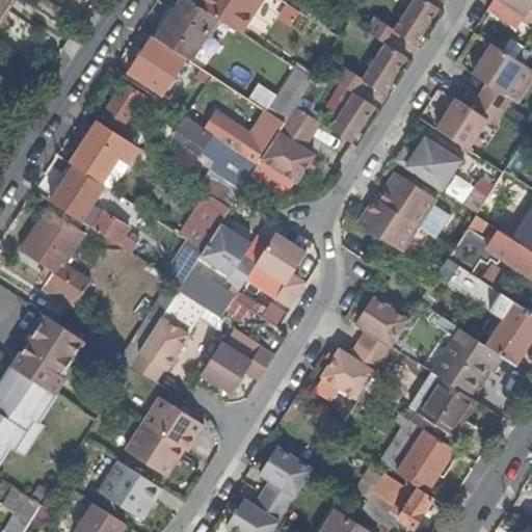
[(0,0),(0,8),(3,10),(9,0),(0,0)]
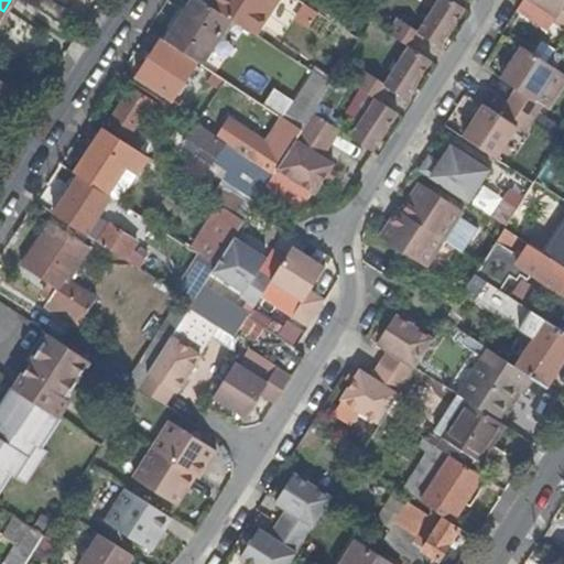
[(202,64),(231,20),(214,8),(208,4),(204,1),(202,0),(194,0),(167,42),(198,62),(202,64)]
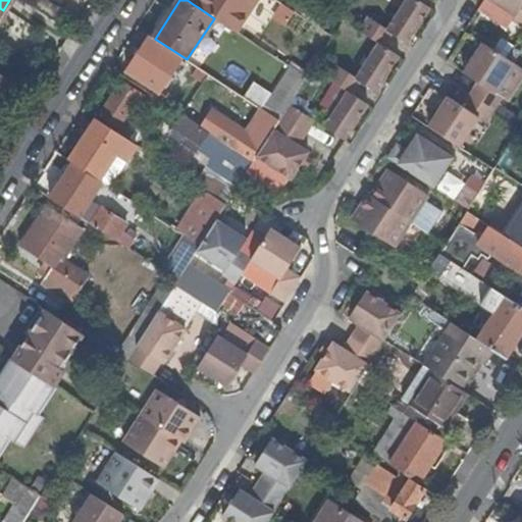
[(236,33),(257,0),(202,0),(198,7),(214,18),(236,33)]
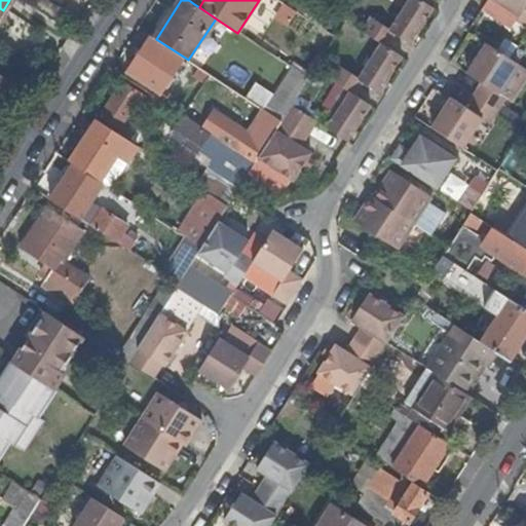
[(434,7),(422,0),(410,0),(391,30),(372,16),(363,31),(382,43),(387,46),(396,33),(412,42),(434,7)]
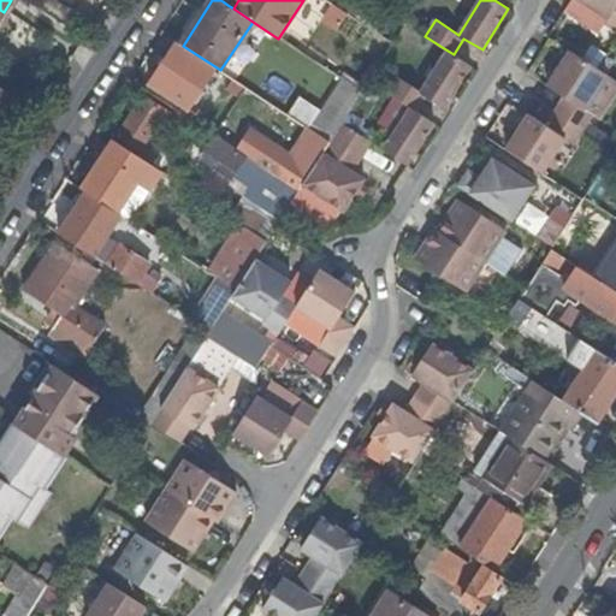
[(615,30),(615,0),(580,0),(610,19),(606,24),(615,30)]
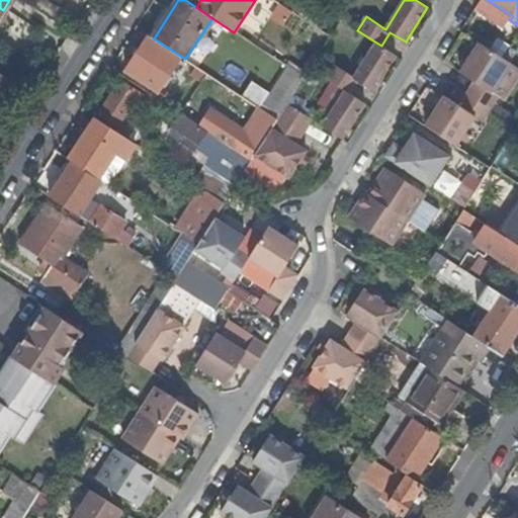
[(297,15),(270,57),(286,67),(304,78),(311,68),(312,66),(299,58),(307,46),(320,54),(331,36),(320,29),(297,15)]
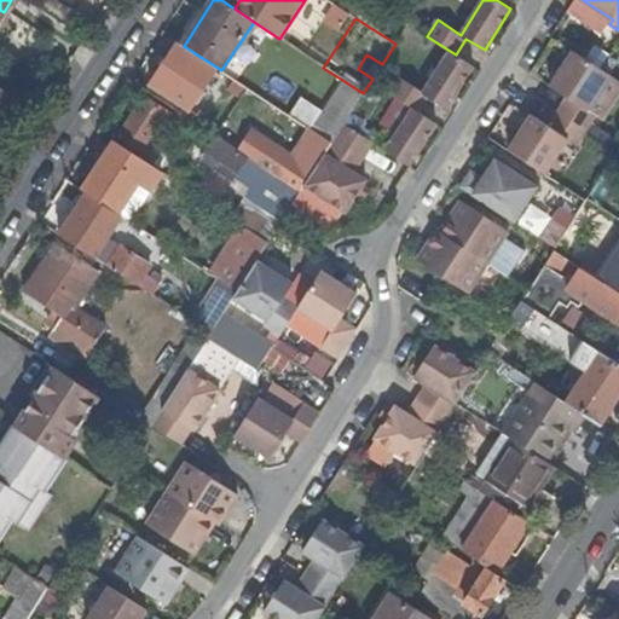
[(207,85),(217,69),(177,44),(150,84),(190,110),(207,85)]
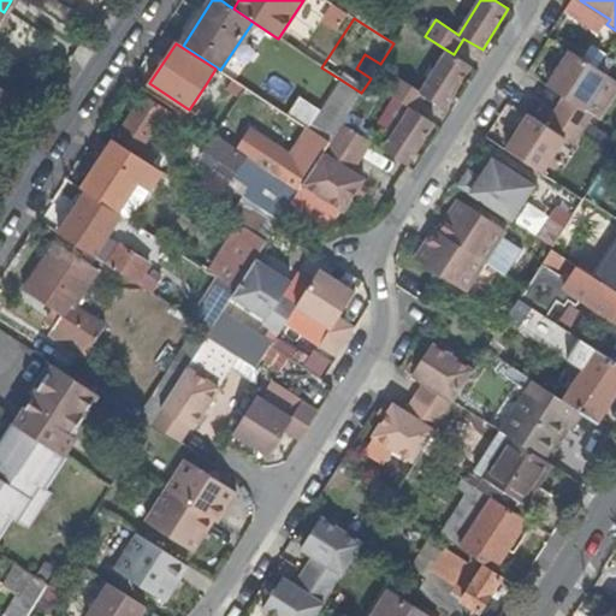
[(454,54),(448,51),(421,92),(398,77),(389,93),(410,108),(416,112),(427,95),(445,107),(472,66),(454,54)]
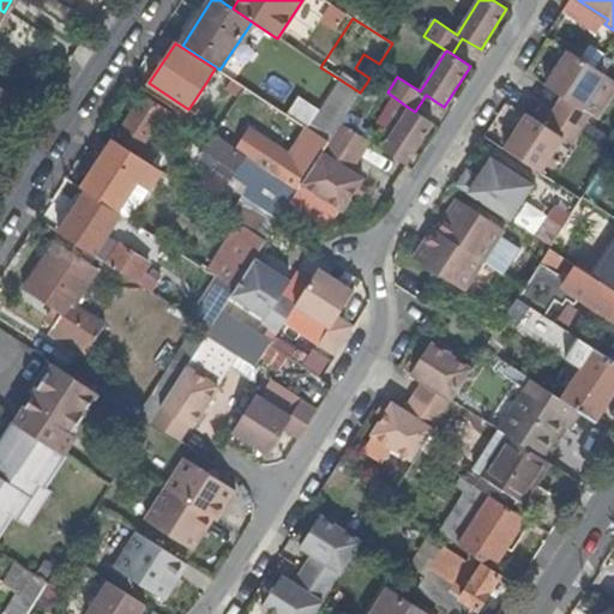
[(606,74),(570,50),(547,85),(564,97),(554,110),(582,128),(591,114),(583,108),(606,74)]
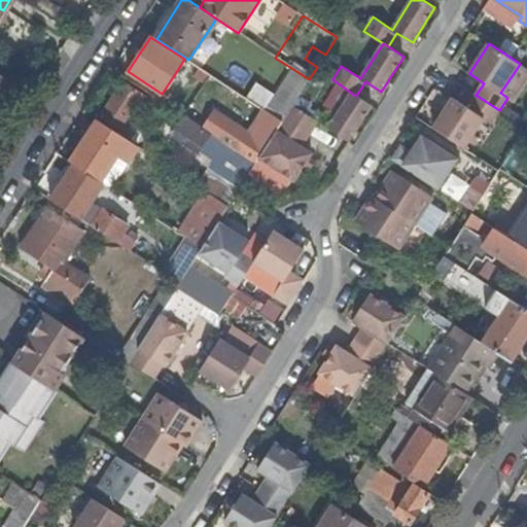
[(184,59),(176,72),(187,79),(197,65),(188,60),(185,58),(184,59)]
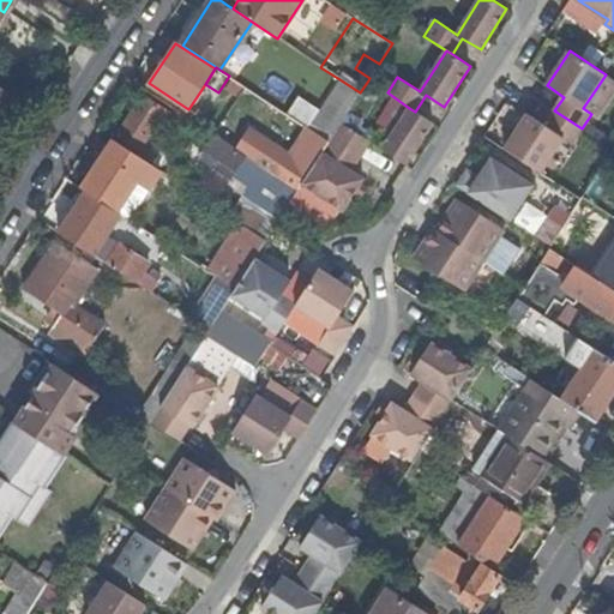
[(299,100),(288,115),(315,133),(329,142),(331,138),(341,122),(360,92),(339,79),(318,113),(299,100)]
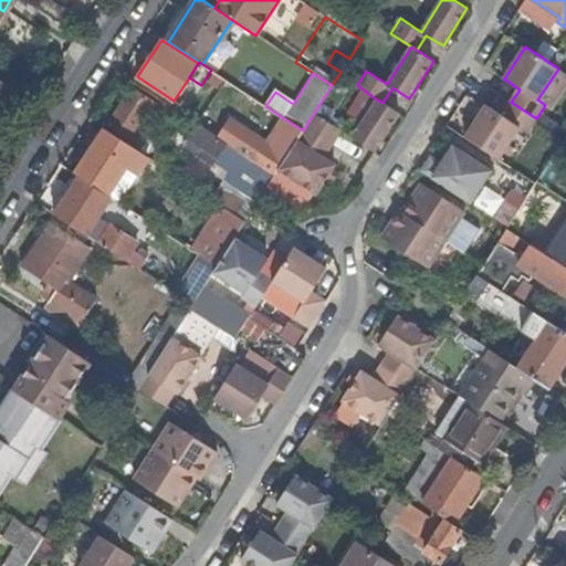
[(0,79),(0,105),(1,105),(12,87),(0,79)]
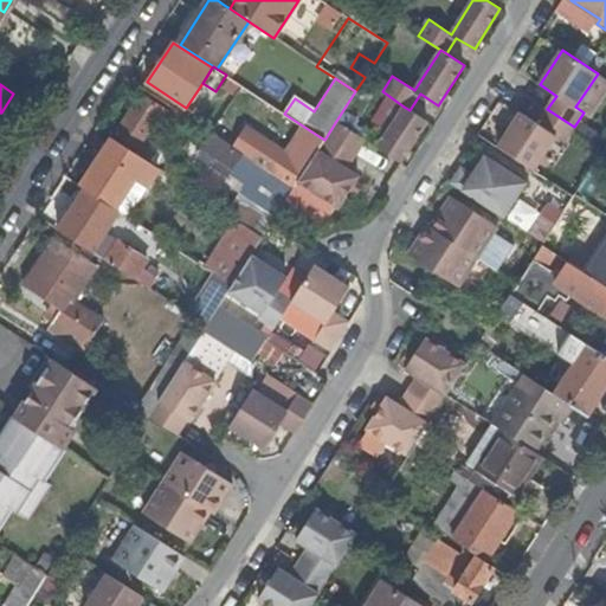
[(167,131),(176,117),(142,96),(116,135),(136,148),(153,123),(167,131)]
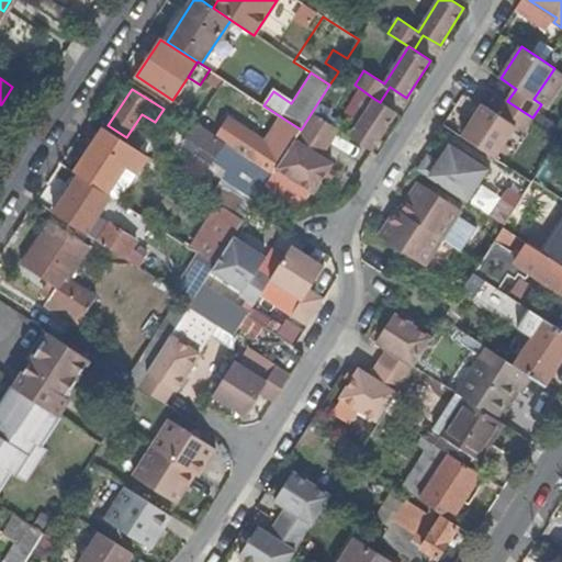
[(380,102),(374,99),(351,136),(372,150),(396,112),(380,102)]
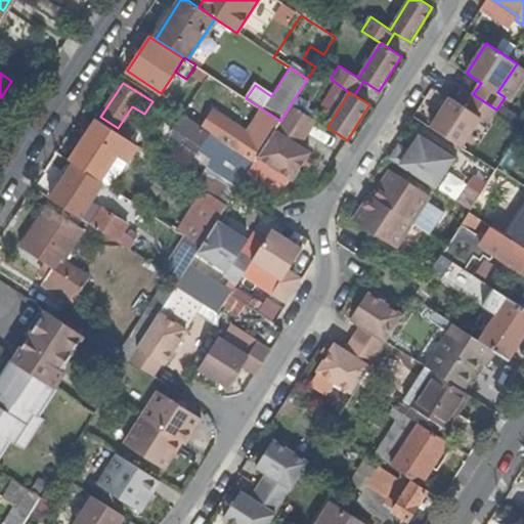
[(496,110),(473,94),(466,106),(450,97),(431,127),(462,147),(481,118),(488,122),(496,110)]
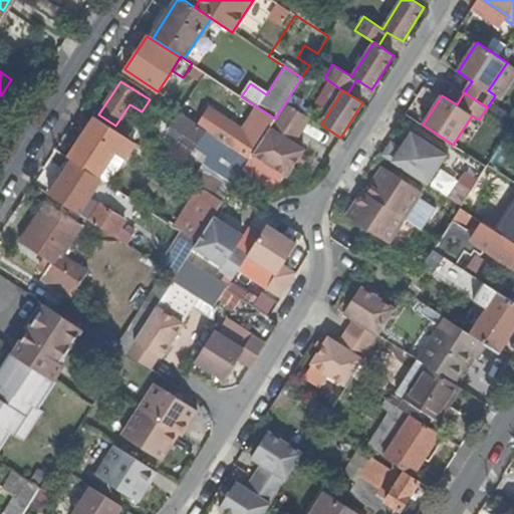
[(310,118),(285,102),(277,115),(302,132),(310,118)]
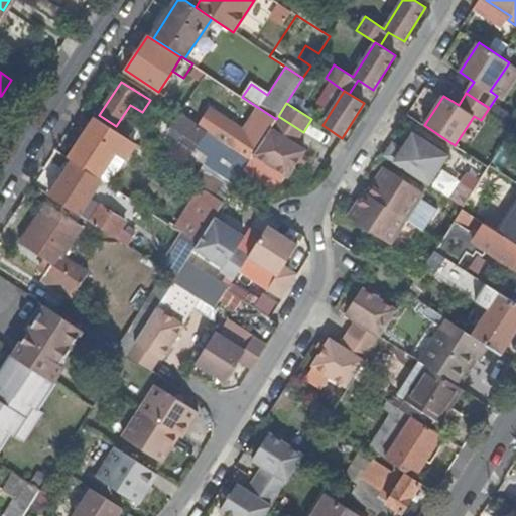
[(200,128),(250,161),(253,156),(261,143),(210,111),(200,128)]
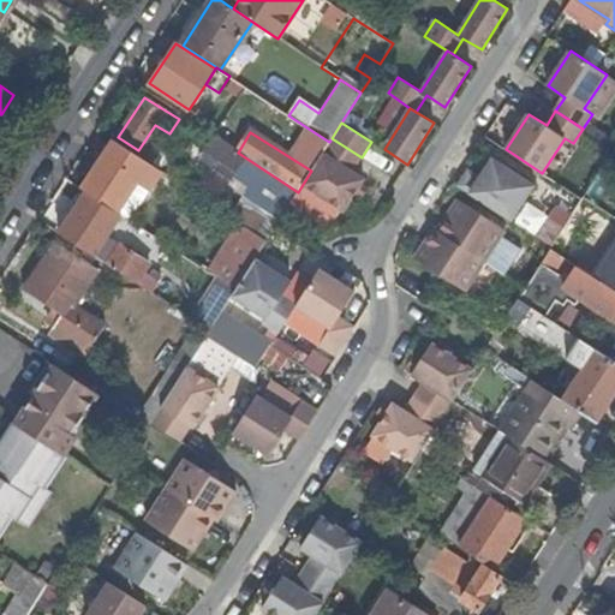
[(317,162),(329,142),(316,133),(303,153),(317,162)]
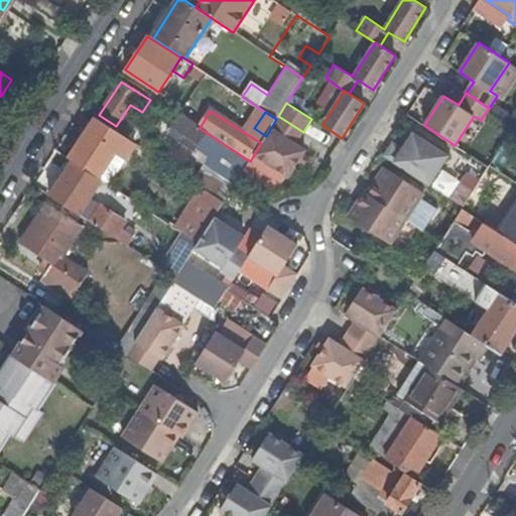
[(224,202),(250,161),(200,128),(180,115),(167,135),(177,142),(175,145),(180,148),(183,145),(205,159),(206,165),(195,182),(206,189),(224,202)]
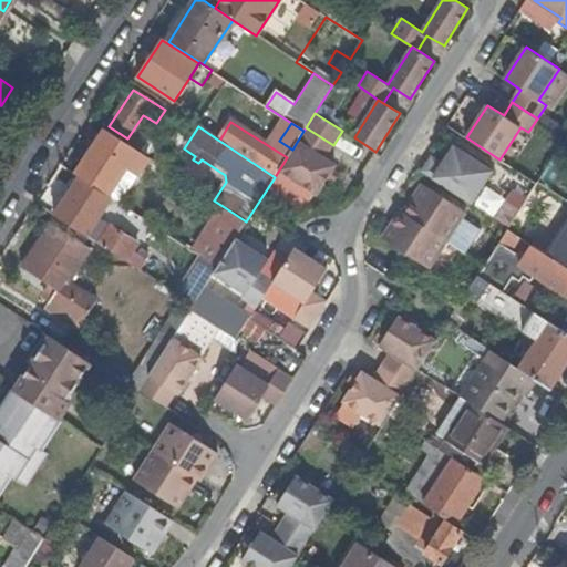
[(333,145),(306,127),(303,131),(292,150),(287,157),(278,172),(317,196),(337,165),(326,157),(333,145)]
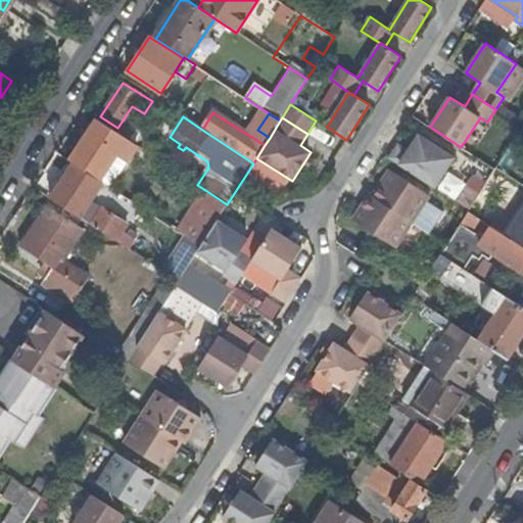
[(137,146),(97,120),(69,161),(72,162),(98,180),(115,153),(127,160),(137,146)]
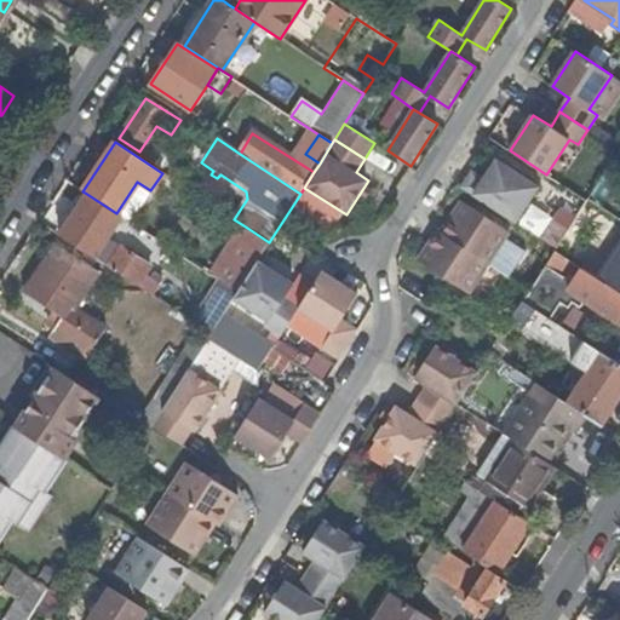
[(168,156),(148,143),(139,155),(160,168),(168,156)]
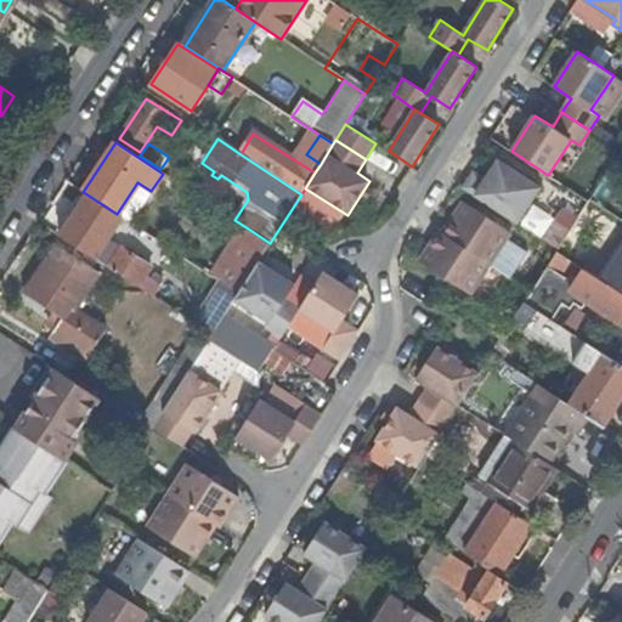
[(539,187),(498,160),(486,179),(474,171),(464,187),(518,222),(539,187)]
